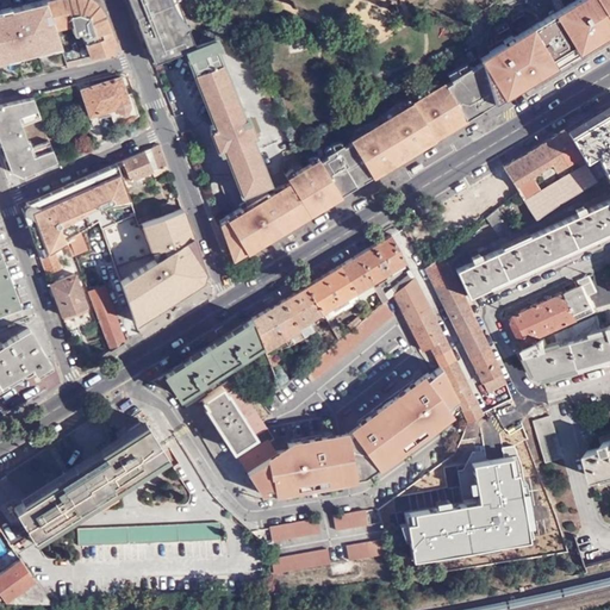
[(45,0),(41,0),(0,8),(0,83),(68,67),(66,62),(48,8),(45,0)]
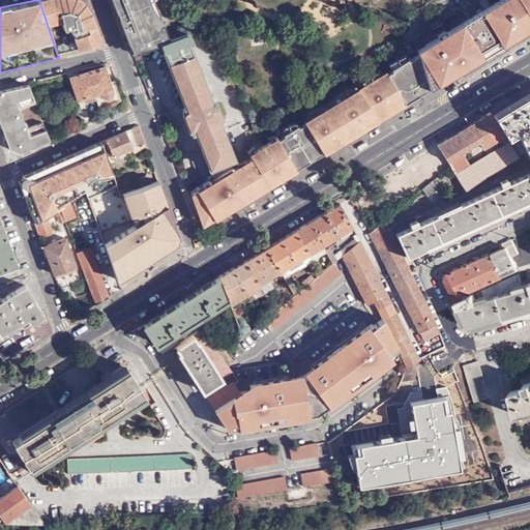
[(39,0),(41,7),(57,54),(96,46),(99,38),(90,13),(84,4),(83,6),(74,0),(39,0)]
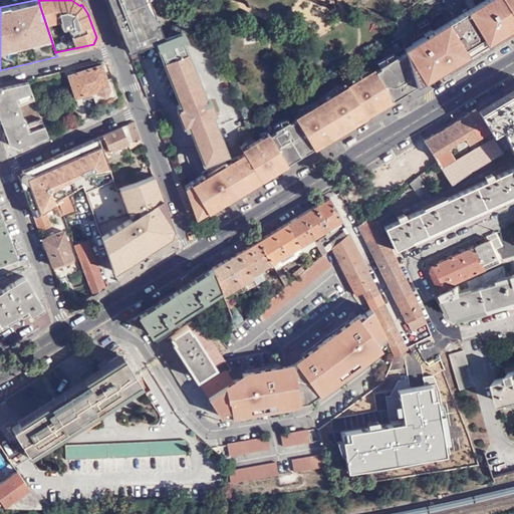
[(107,0),(130,52),(115,14),(113,9),(109,0),(107,0)]
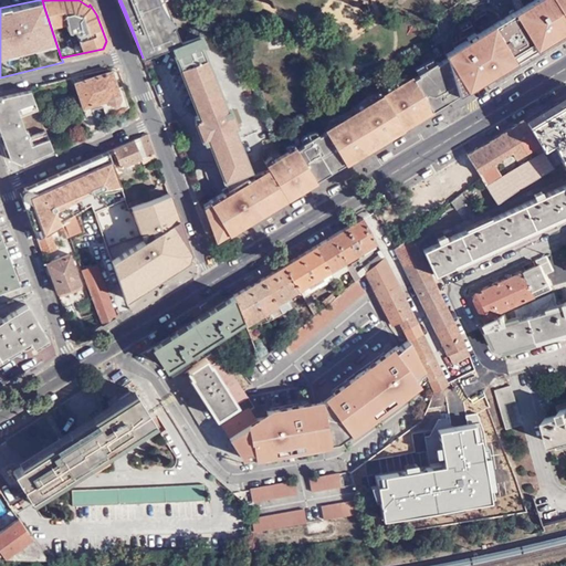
[(127,16),(143,58),(173,46),(181,43),(165,1),(166,0),(121,0),(125,10),(133,8),(134,12),(127,16)]
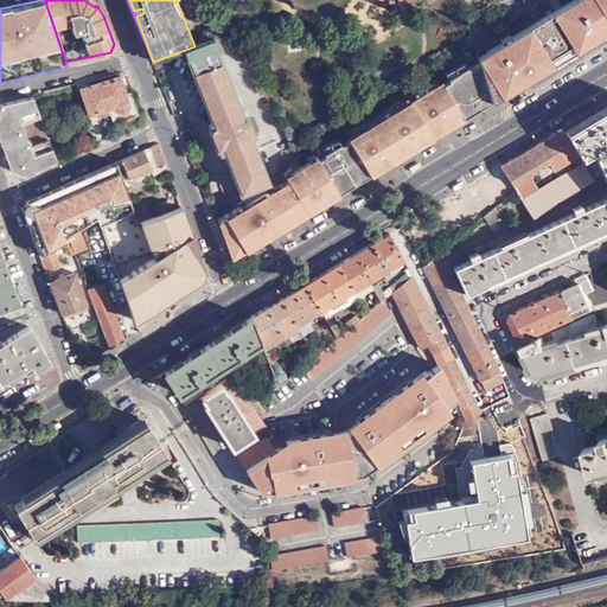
[(606,0),(585,0),(479,63),(491,102),(606,34),(606,0)]
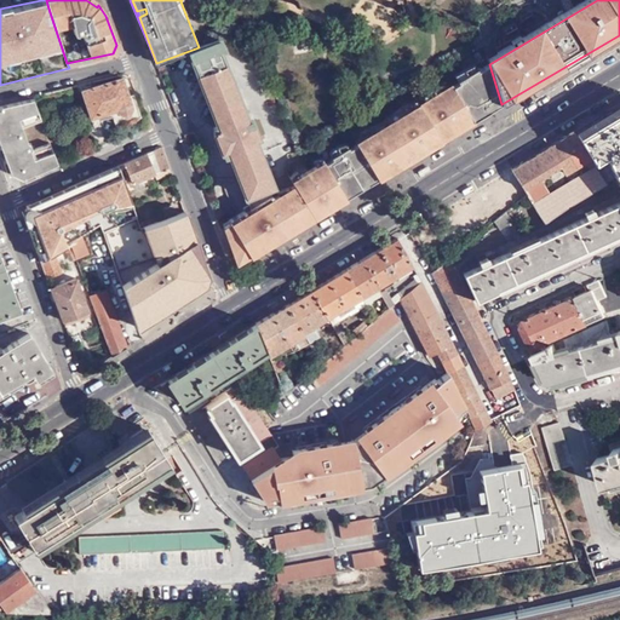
[(484,114),(500,105),(488,65),(478,70),(478,68),(468,74),(459,80),(459,82),(446,90),(446,89),(426,99),(428,102),(414,109),(413,107),(394,119),(395,120),(383,128),(379,122),(372,125),(367,127),(371,133),(361,139),(363,141),(350,148),(349,147),(339,153),(329,159),(331,160),(326,164),(317,168),(317,166),(299,178),(299,179),(293,183),(294,185),(296,188),(281,197),(280,195),(274,197),(268,188),(275,185),(257,139),(260,138),(253,119),(248,120),(220,49),(223,47),(219,39),(199,47),(189,51),(218,127),(214,127),(217,132),(214,133),(222,151),(223,151),(225,155),(229,154),(248,204),(250,207),(246,210),(230,220),(231,223),(224,228),(233,250),(245,245),(251,256),(329,207),(327,200),(332,194),(338,204),(362,188),(357,179),(365,177),(369,184),(425,150),(422,144),(424,139),(422,135),(425,132),(432,145),(458,130),(453,124),(457,120),(453,115),(457,113),(464,126),(482,116),(474,103),(477,101),(484,114)]
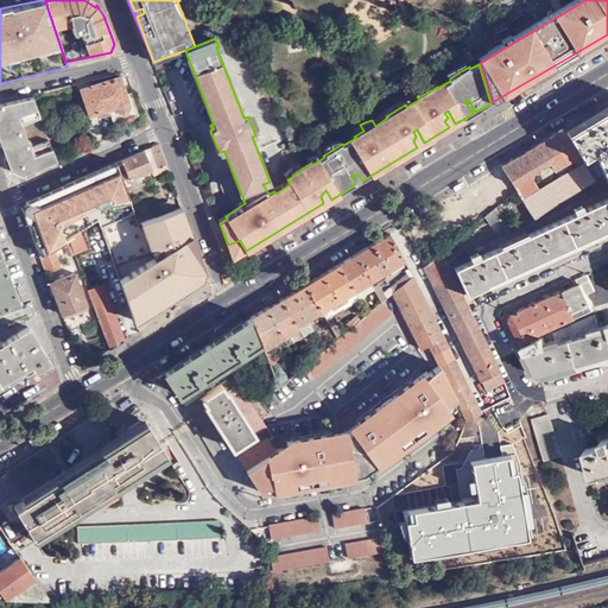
[(458,73),(469,67),(466,63),(456,68),(458,73)]
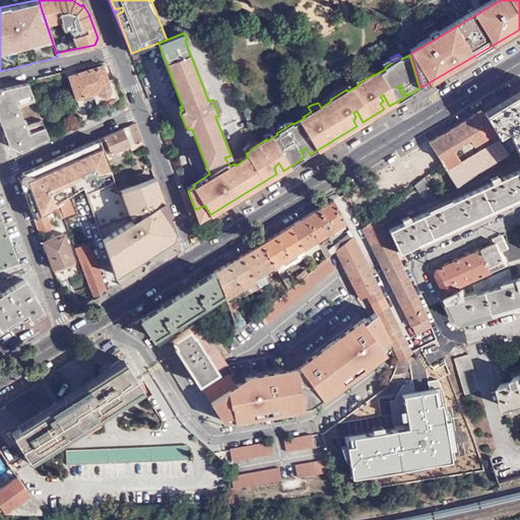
[(409,55),(419,88),(420,87),(410,54),(409,55)]
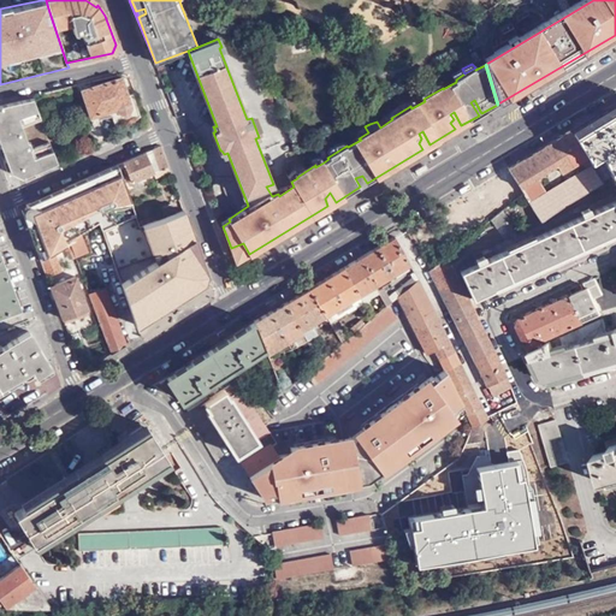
[(456,80),(465,73),(462,69),(452,75),(456,80)]
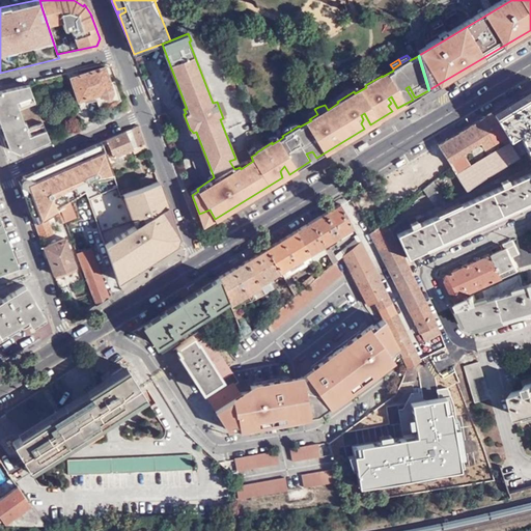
[(111,83),(106,66),(72,77),(82,106),(99,100),(103,109),(123,102),(117,81),(111,83)]
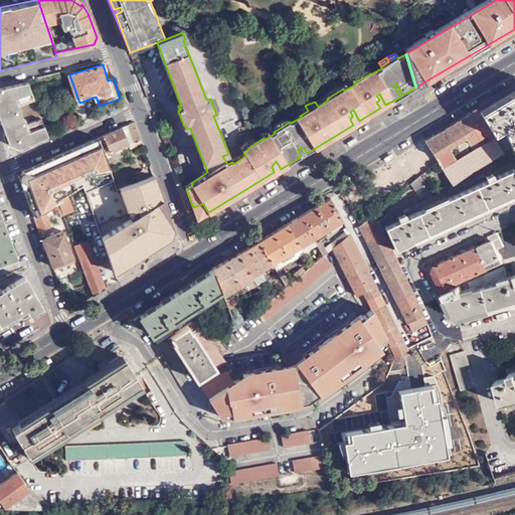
[(354,82),(370,73),(368,69),(361,72),(352,79),(354,82)]
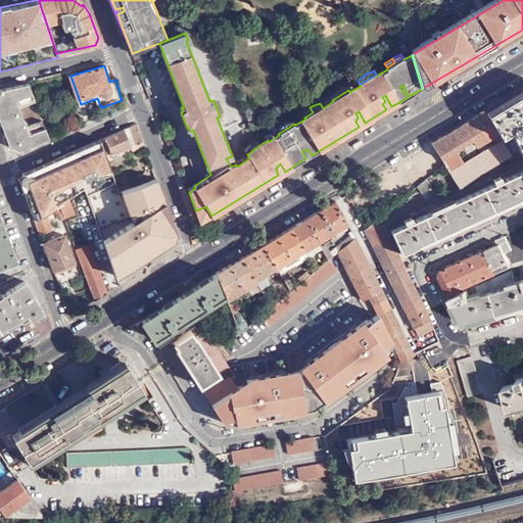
[(20,151),(50,140),(30,85),(0,91),(0,120),(10,147),(20,151)]
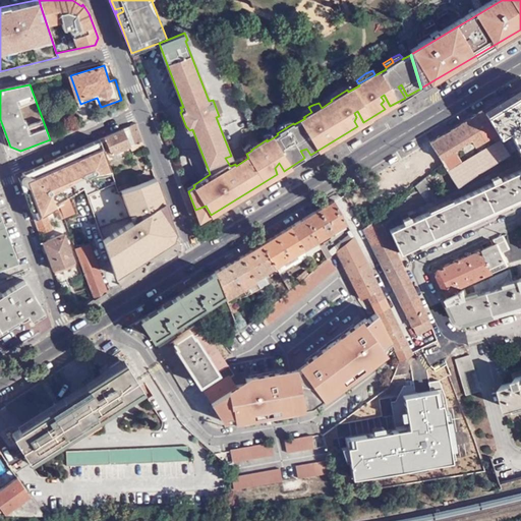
[(405,98),(407,96),(401,84),(398,87),(405,98)]
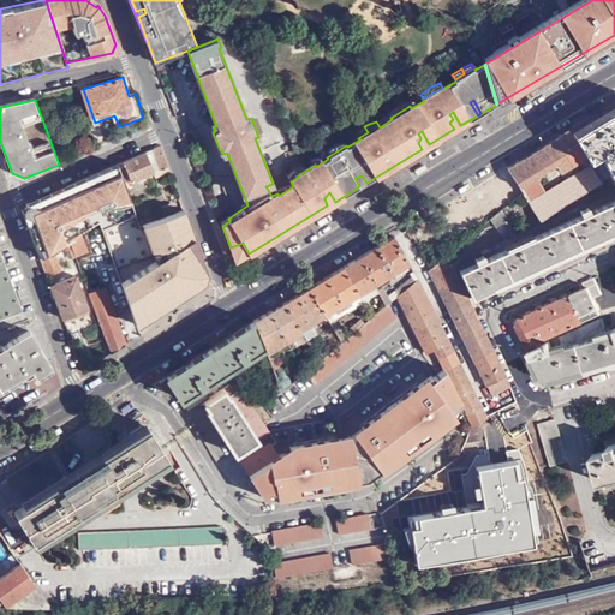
[(390,118),(410,106),(407,102),(398,106),(394,108),(389,115),(390,118)]
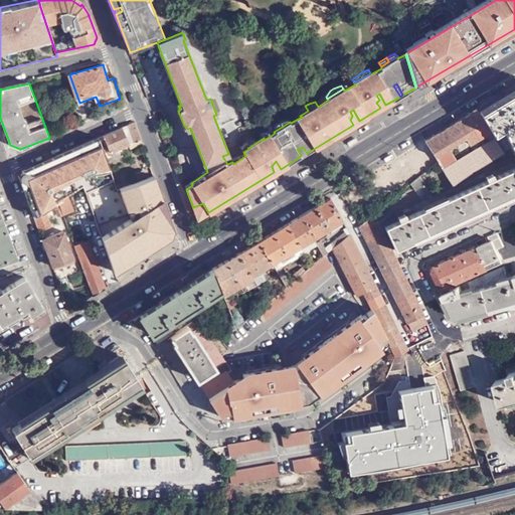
[(514,93),(482,112),(497,136),(508,152),(514,148),(514,149),(514,169),(496,177),(493,170),(486,173),(489,181),(407,216),(404,209),(397,212),(400,219),(386,225),(396,249),(414,241),(414,238),(514,193),(514,93)]
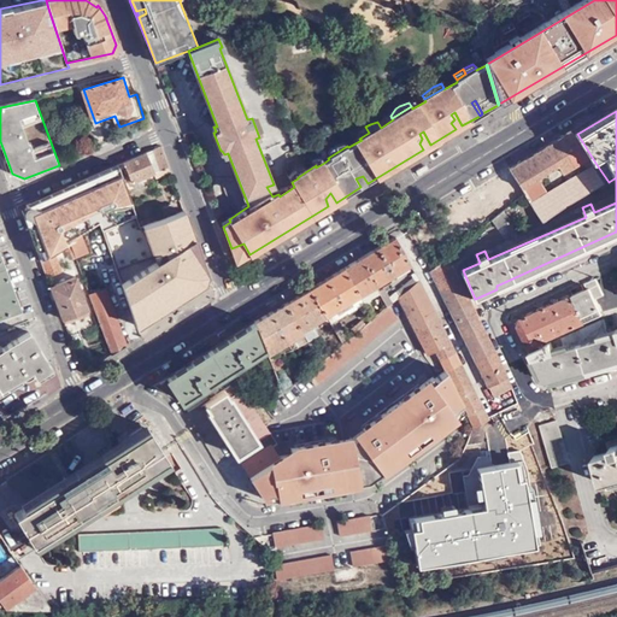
[(456,129),(462,125),(454,112),(451,115),(454,119),(451,123),(456,129)]
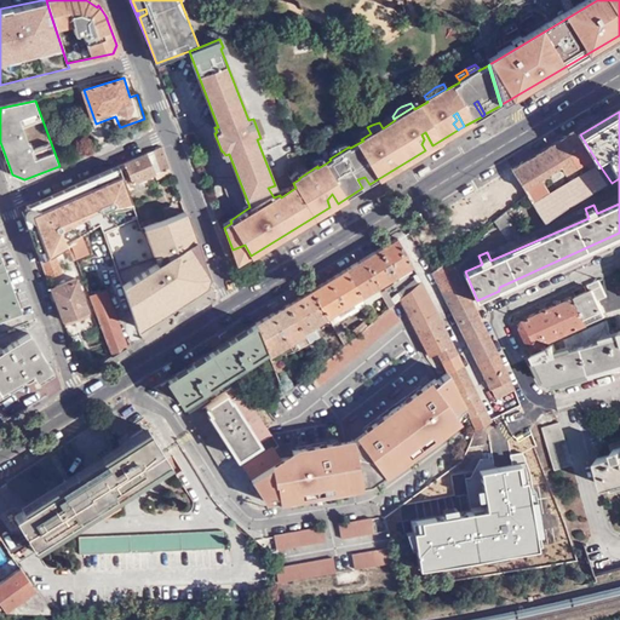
[(371,133),(367,127),(363,130),(360,136),(361,139),(371,133)]
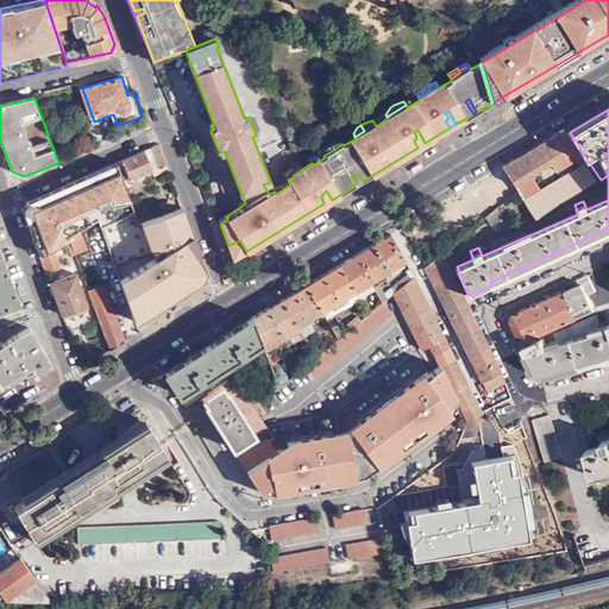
[(565,127),(502,165),(520,192),(537,219),(560,202),(598,181),(586,162),(542,188),(533,175),(553,163),(557,170),(582,155),(565,127)]
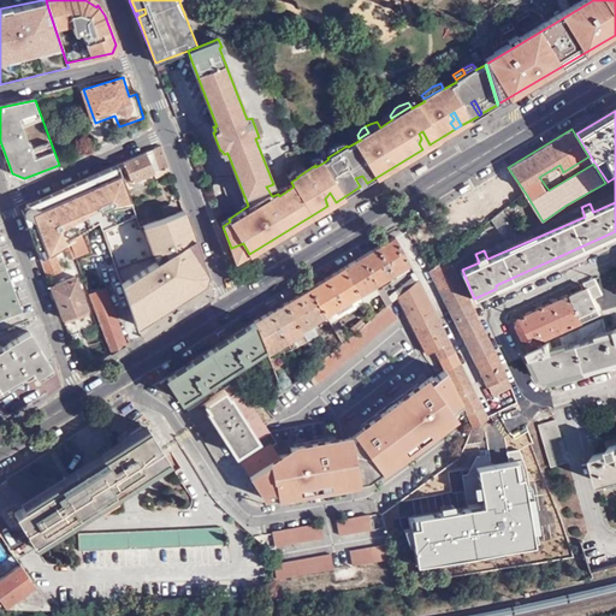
[(422,149),(430,144),(422,131),(419,134),(421,138),(419,143),(422,149)]
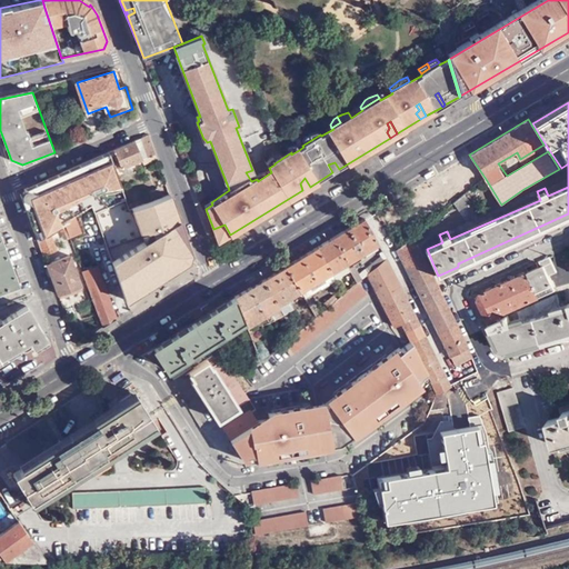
[(311,140),(320,135),(318,131),(311,133),(309,136),(311,140)]
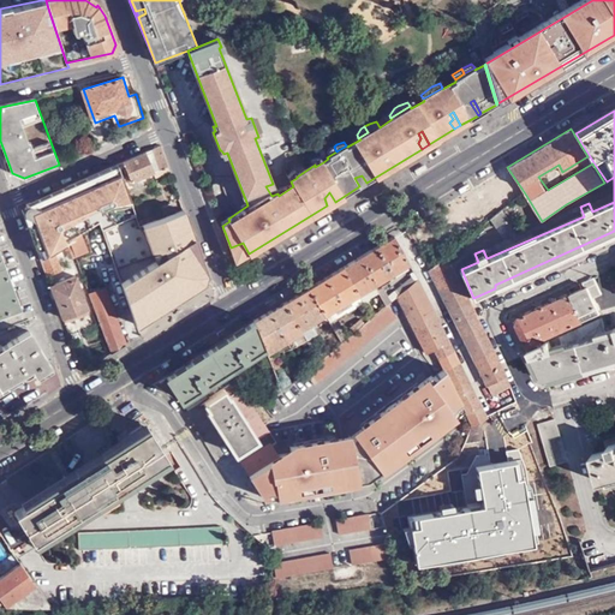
[(162,147),(125,162),(131,181),(153,173),(169,167),(162,147)]
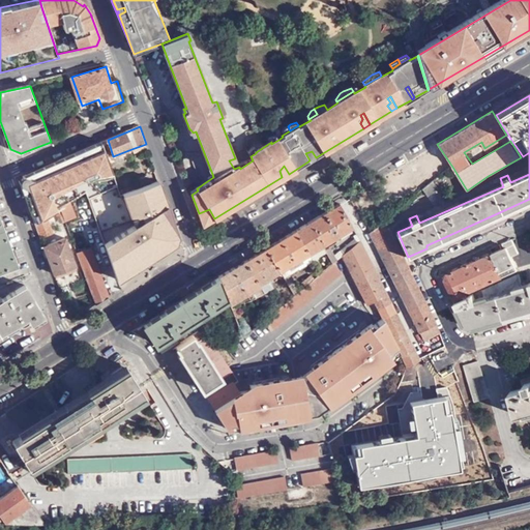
[(282,136),(290,130),(288,126),(283,128),(281,133),(282,136)]
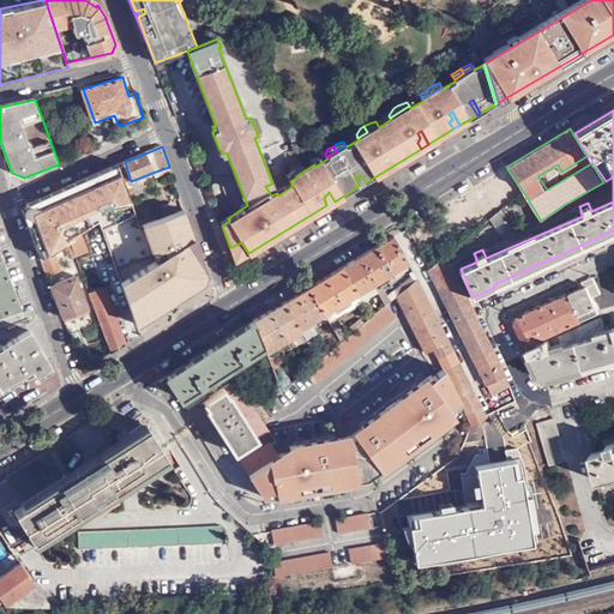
[(116,166),(84,180),(102,226),(100,227),(101,230),(137,216),(116,166)]
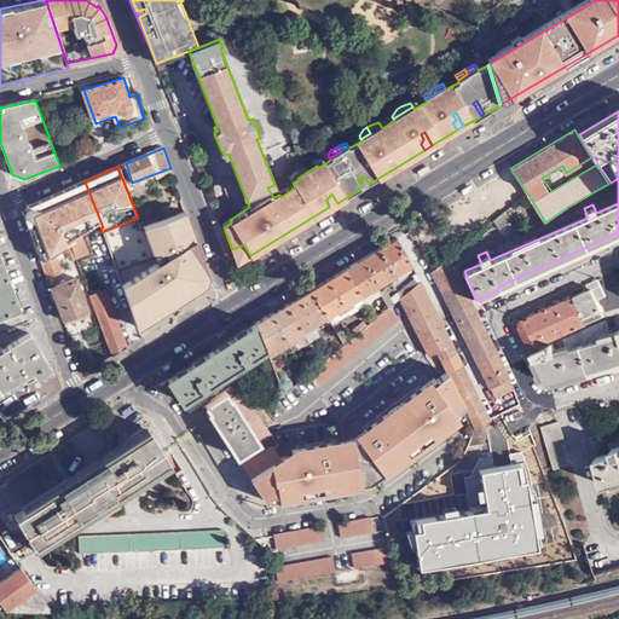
[(171,168),(154,174),(156,179),(172,173),(171,168)]
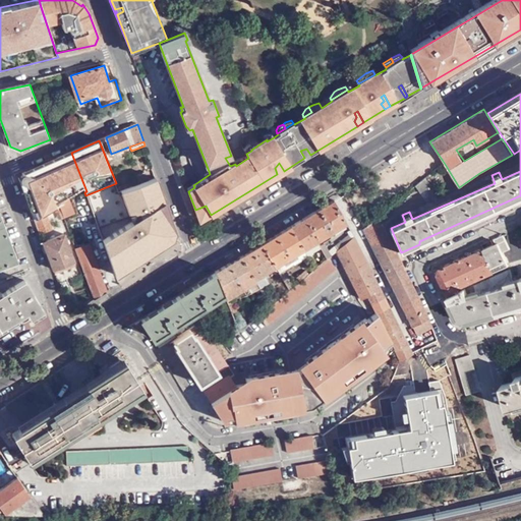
[(304,158),(310,155),(306,149),(300,151),(304,158)]
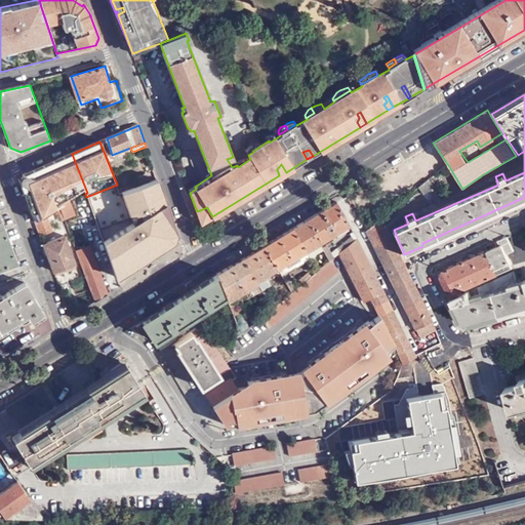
[(72,154),(53,161),(55,170),(51,172),(48,164),(46,165),(43,169),(24,177),(22,179),(22,182),(23,184),(27,188),(22,190),(34,223),(59,208),(72,201),(85,194),(87,193),(72,154)]
